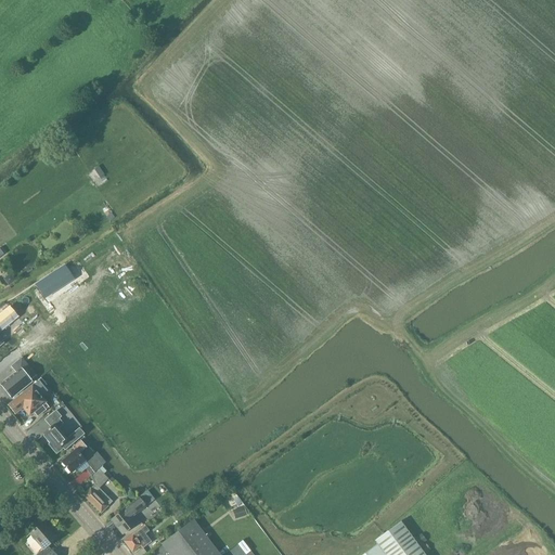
[(98,167),(93,170),(99,179),(100,178),(101,180),(105,177),(98,167)]
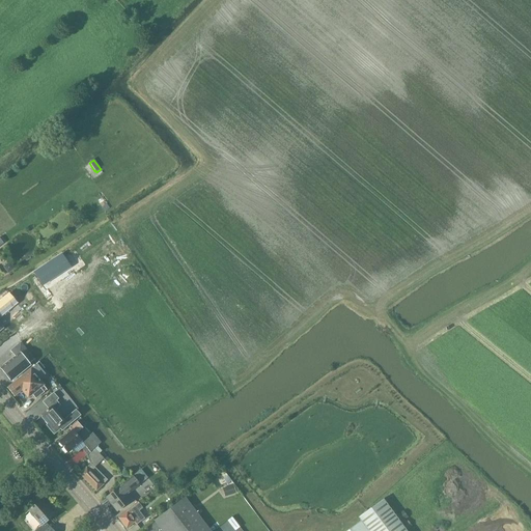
[(43,285),(71,268),(61,254),(34,273),(43,285)]
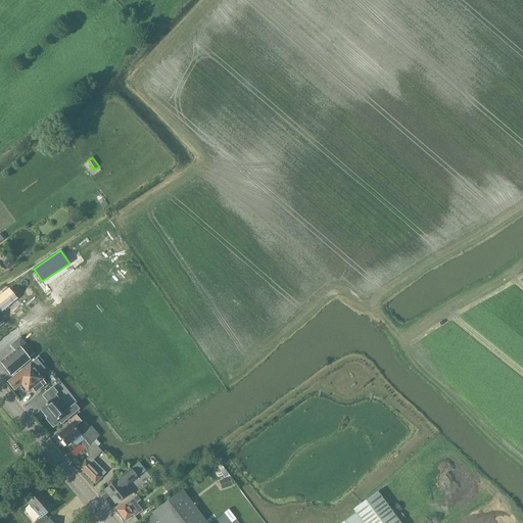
[(15,303),(5,312),(10,317),(19,307),(15,303)]
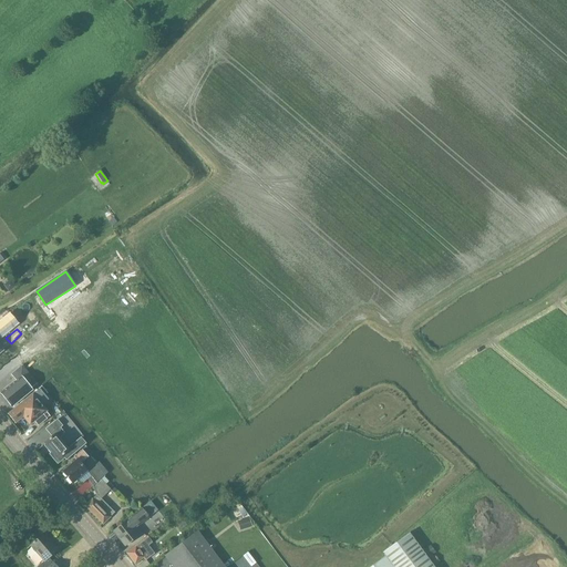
[(21,377),(16,380),(0,392),(0,393),(11,408),(32,390),(31,388),(21,377)]
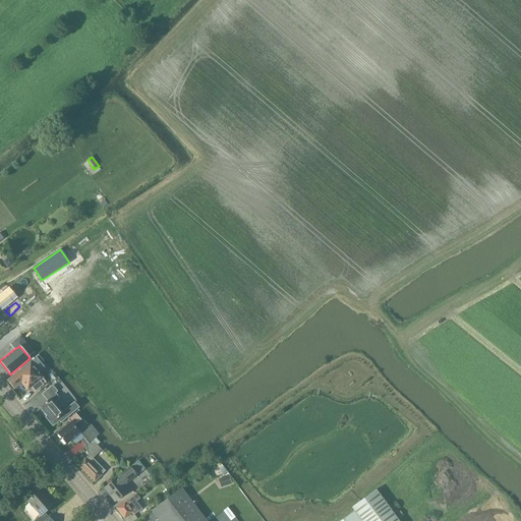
[(42,379),(43,378),(31,362),(7,381),(14,389),(21,383),(27,391),(32,388),(35,392),(43,385),(41,383),(40,381),(42,379)]
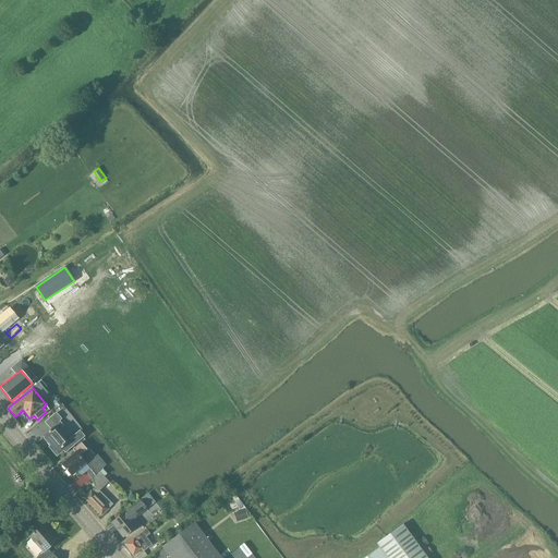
[(46,423),(51,431),(44,437),(51,446),(49,448),(57,457),(64,450),(62,448),(63,448),(65,450),(71,446),(59,432),(65,427),(59,420),(60,419),(57,414),(46,423)]
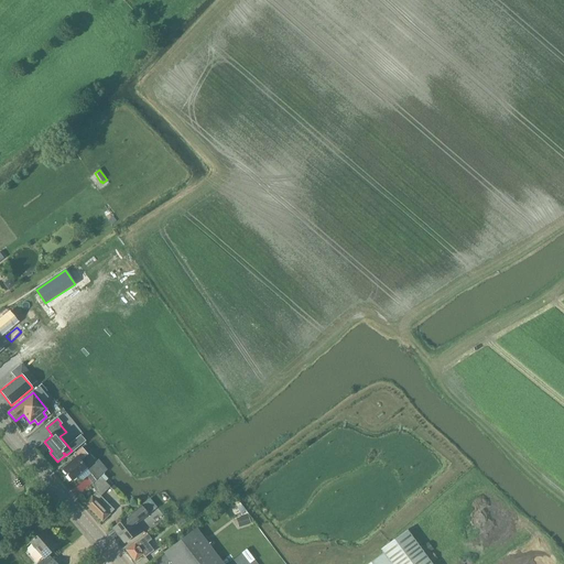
[(33,431),(25,440),(29,444),(38,435),(33,431)]
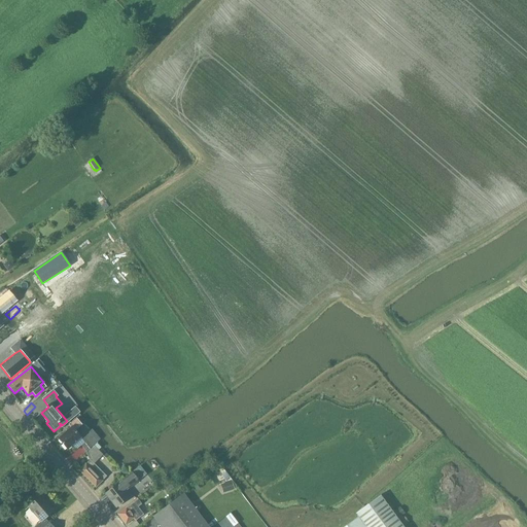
[(71,427),(58,440),(67,450),(72,446),(80,438),(84,443),(81,446),(86,453),(97,443),(89,432),(82,425),(76,418),(69,425),(71,427)]
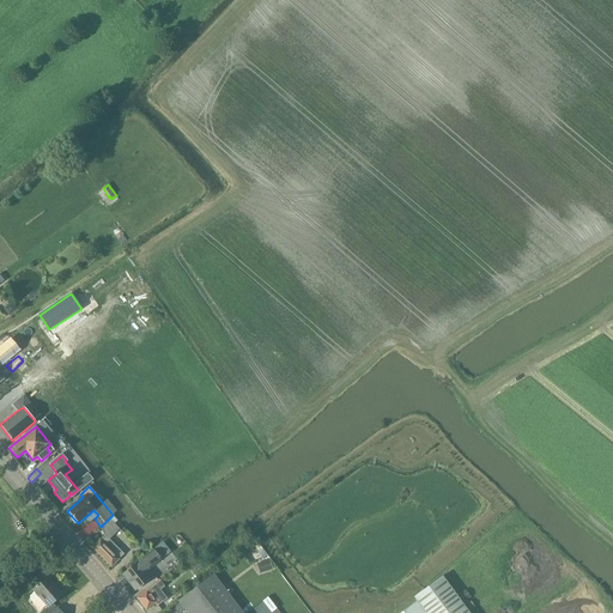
[(120,559),(119,558),(123,554),(109,540),(120,530),(120,529),(115,525),(110,520),(102,527),(104,535),(99,540),(92,546),(111,566),(120,559)]
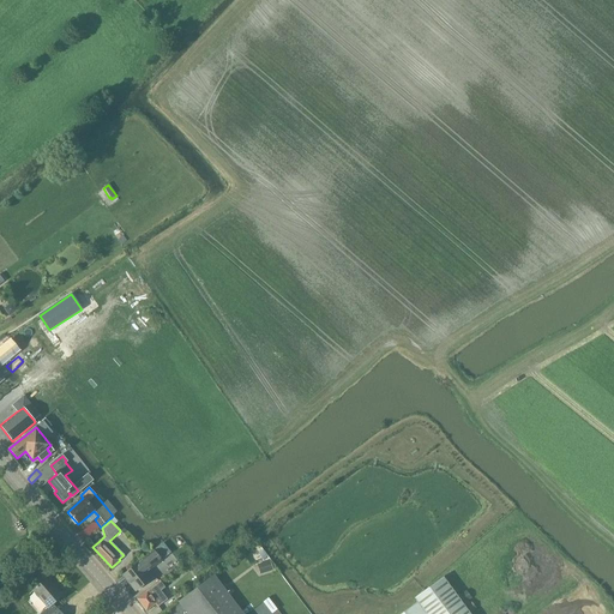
[(163,543),(155,549),(162,558),(163,559),(170,553),(163,543)]
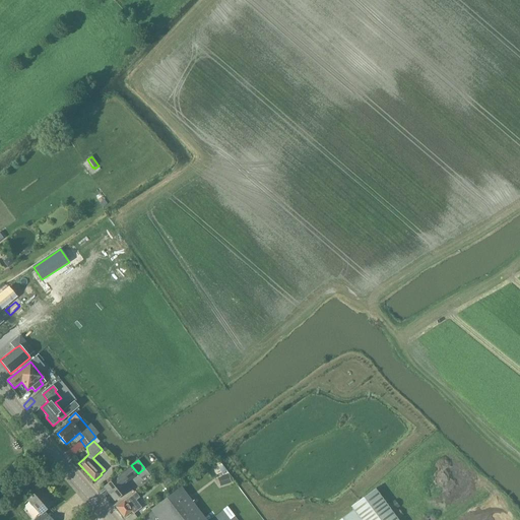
[(123,485),(136,475),(138,473),(137,472),(135,473),(129,466),(104,488),(116,501),(127,491),(123,485)]
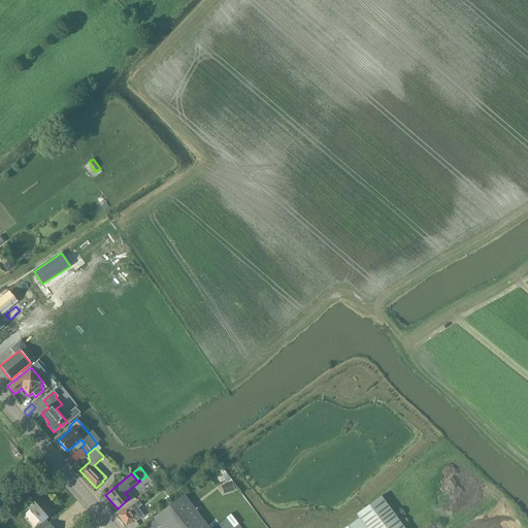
[(233,483),(225,485),(227,493),(235,491),(233,483)]
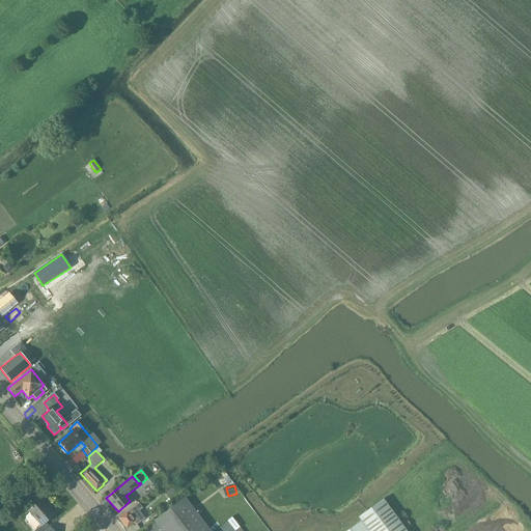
[(171,487),(166,492),(170,497),(175,493),(171,487)]
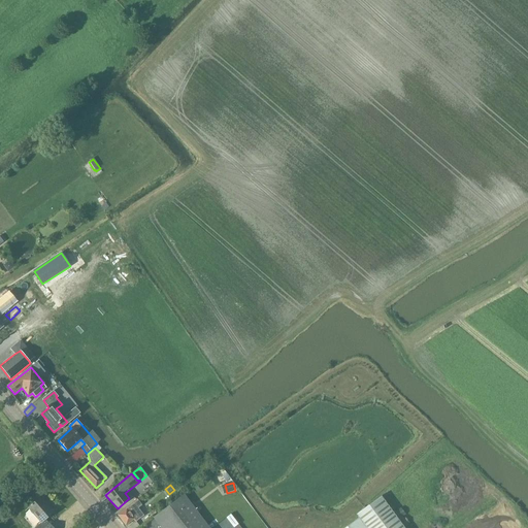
[(41,495),(27,507),(40,523),(34,527),(52,527),(48,524),(48,525),(44,520),(53,513),(45,503),(46,502),(41,495)]
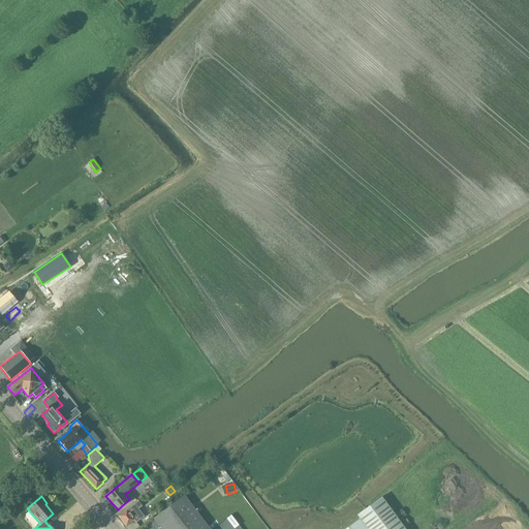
[(209,528),(184,496),(154,519),(161,528),(209,528)]
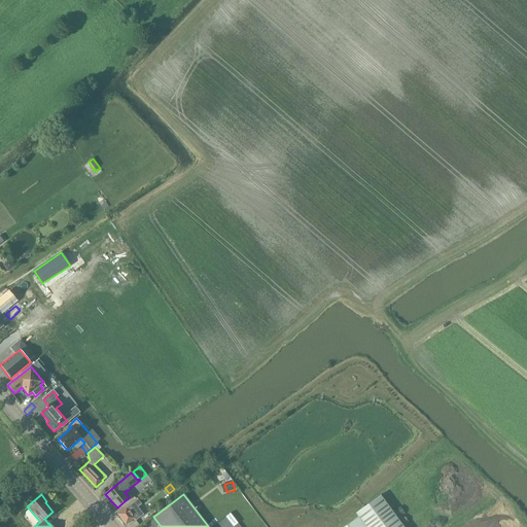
[(356,516),(358,519),(364,526),(402,526),(381,497),(356,516)]
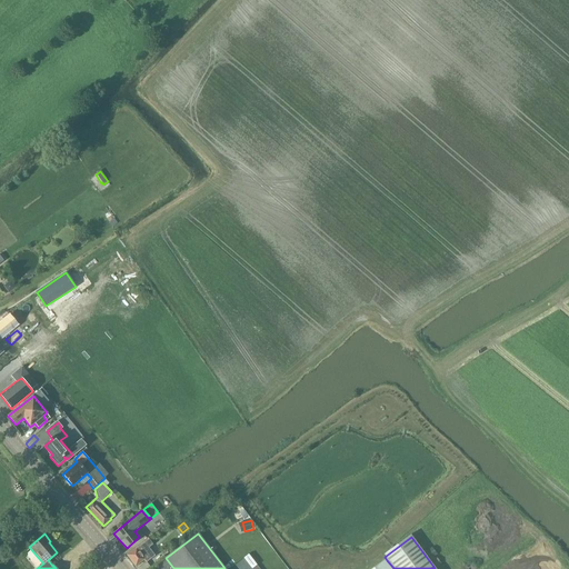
[(149,539),(128,555),(136,566),(145,560),(147,562),(156,556),(149,547),(153,545),(149,539)]
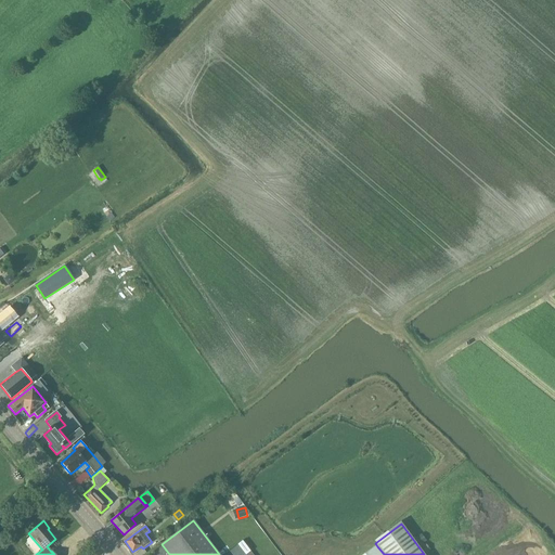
[(418,545),(425,541),(421,534),(414,539),(418,545)]
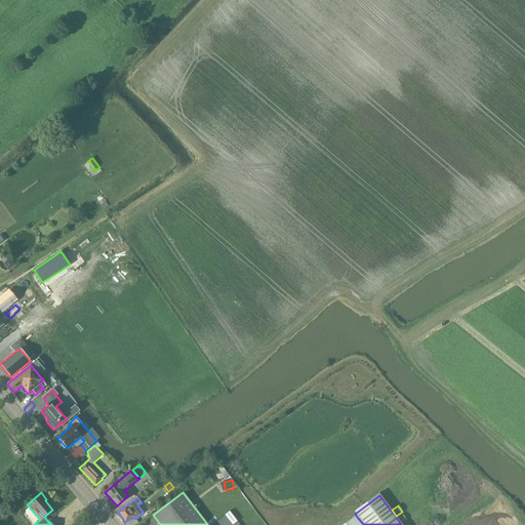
[(228,510),(224,514),(232,524),(236,520),(228,510)]
